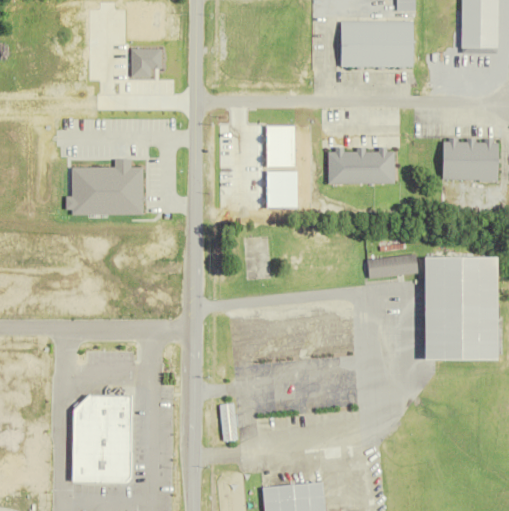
[(456,0),(456,48),(494,49),(494,0),(456,0)]
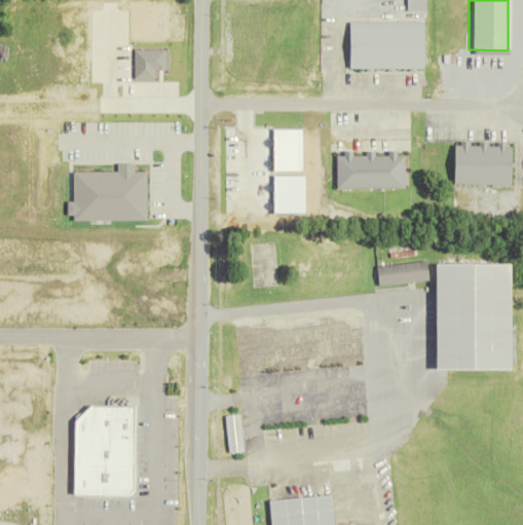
[(346,69),(421,69),(421,22),(346,22),(346,69)]
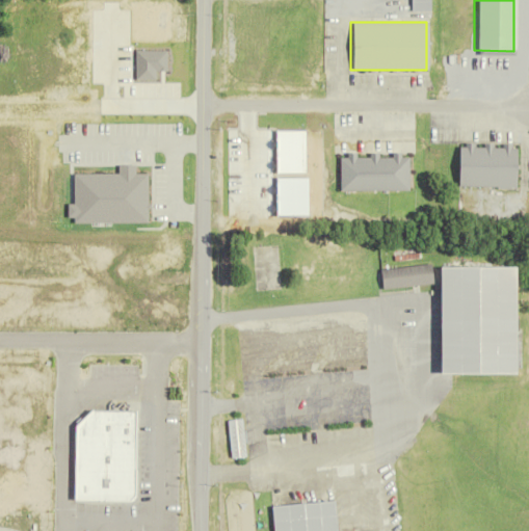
[(458,143),(457,186),(514,187),(516,144),(458,143)]
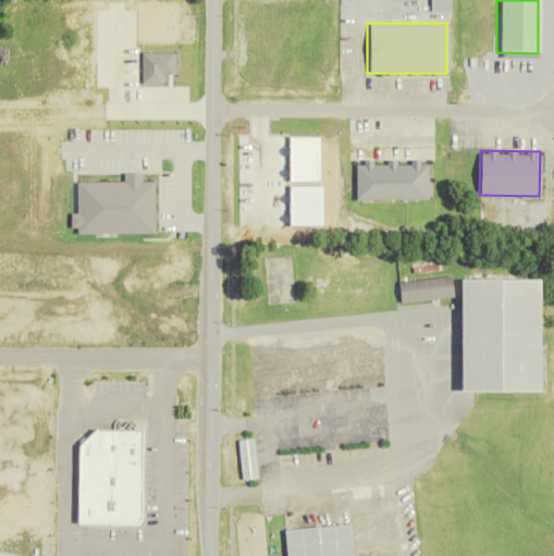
[(352,161),(352,199),(425,198),(425,161),(352,161)]
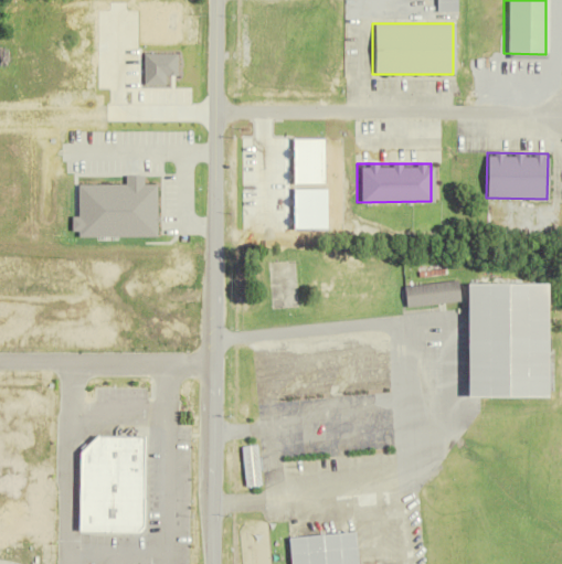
[(401,286),(403,307),(458,301),(456,279),(401,286)]
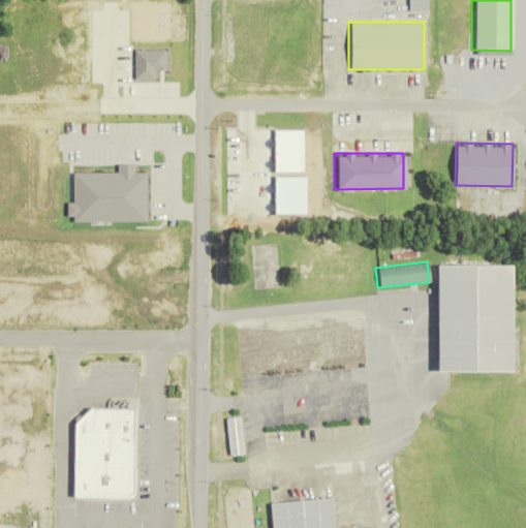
[(515,264),(439,265),(439,371),(516,370),(515,264)]
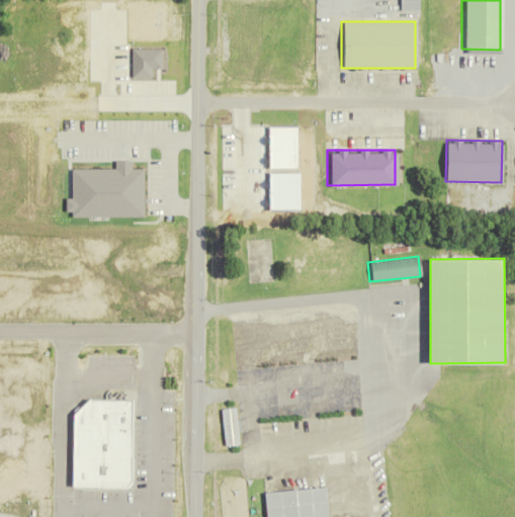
[(58,405),(52,397),(70,382),(60,368),(44,380),(36,370),(10,391),(34,423),(58,405)]
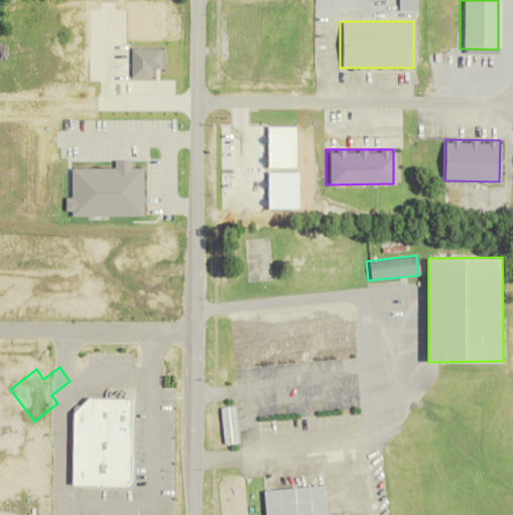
[(56,377),(59,488),(148,485),(148,373),(56,377)]
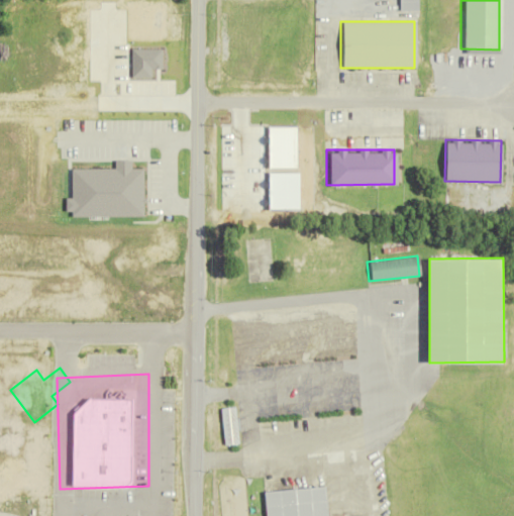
[(218,408),(221,445),(237,444),(233,406),(218,408)]
